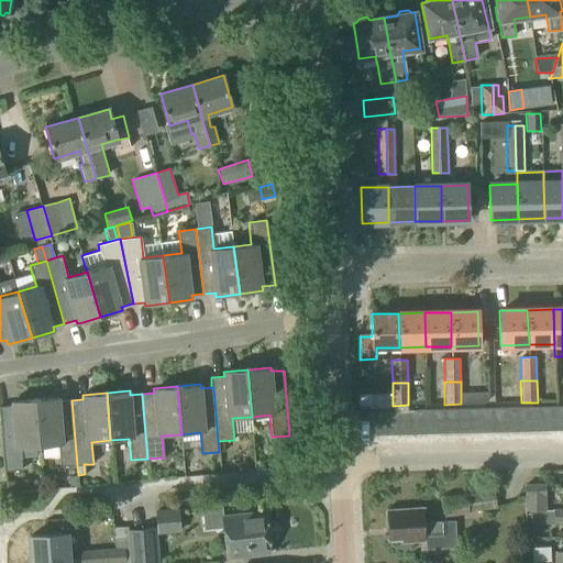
[(357,409),(371,409),(371,395),(357,395),(357,409)]
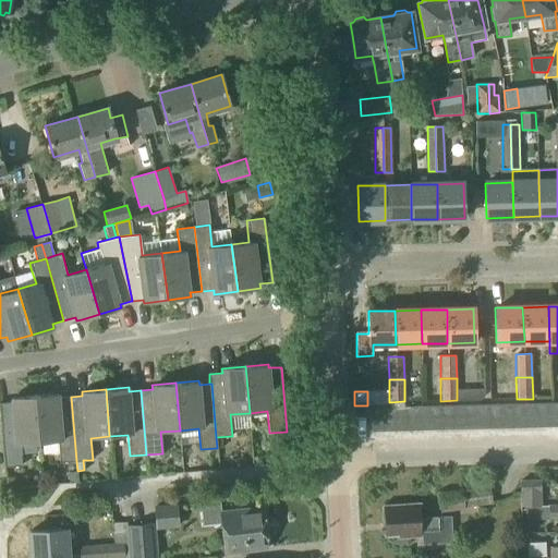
[(468,392),(468,402),(493,402),(493,391),(468,392)]
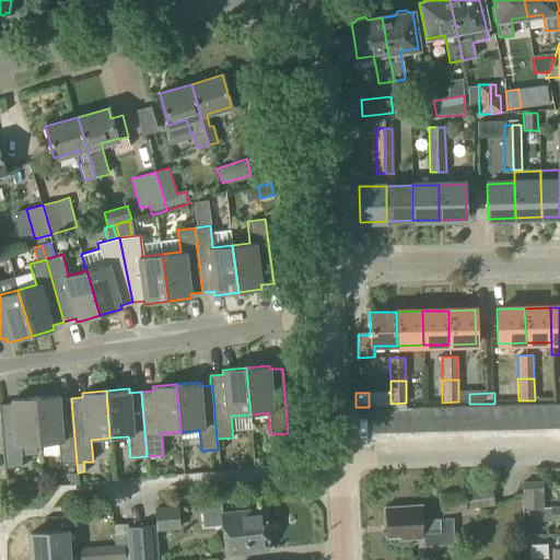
[(77,463),(71,398),(58,399),(58,395),(35,397),(39,444),(58,442),(60,464),(77,463)]
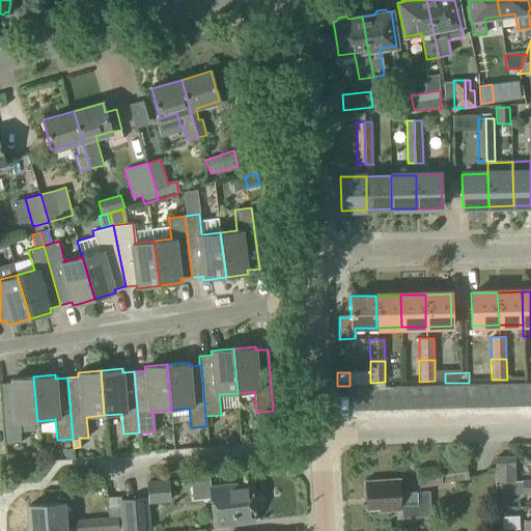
[(19,423),(37,421),(33,376),(10,379),(10,383),(0,383),(0,394),(4,445),(21,443),(19,423)]
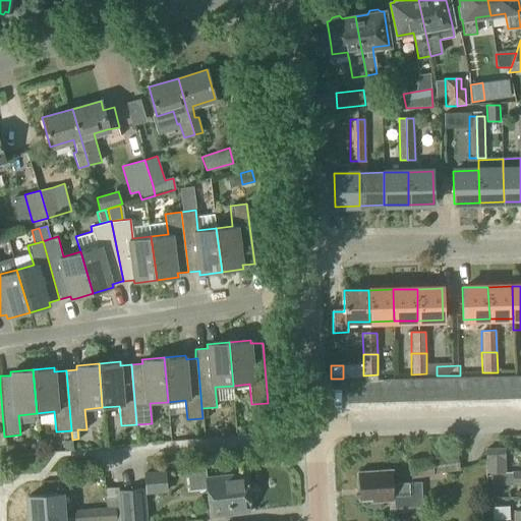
[(512,399),(520,398),(520,375),(512,377),(512,399)]
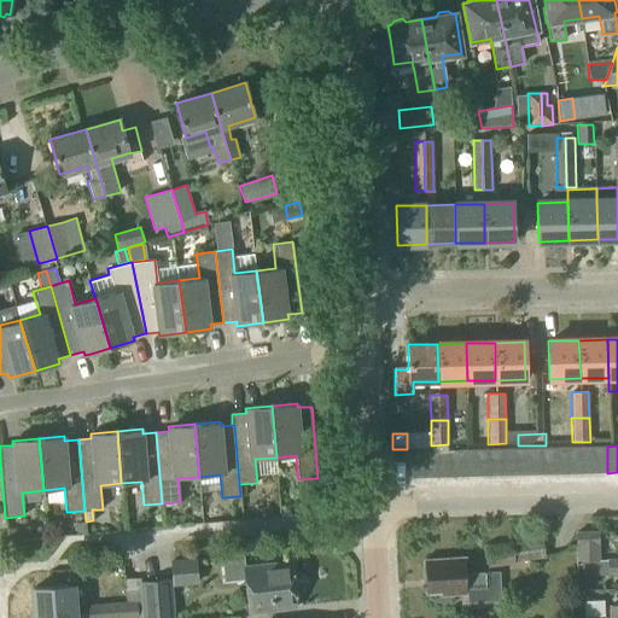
[(555,474),(569,473),(567,447),(554,448),(555,474)]
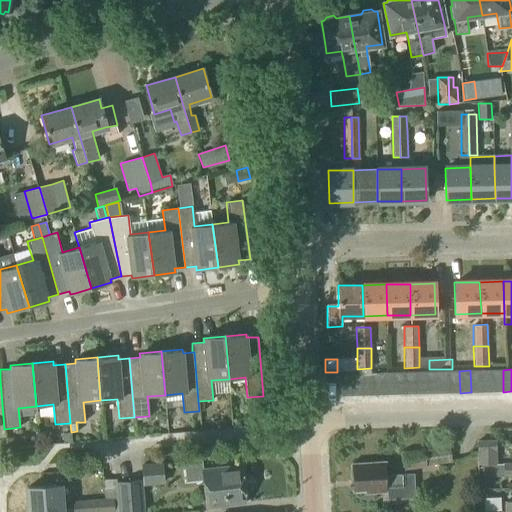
[(471,392),(481,392),(481,370),(470,370),(471,392)]
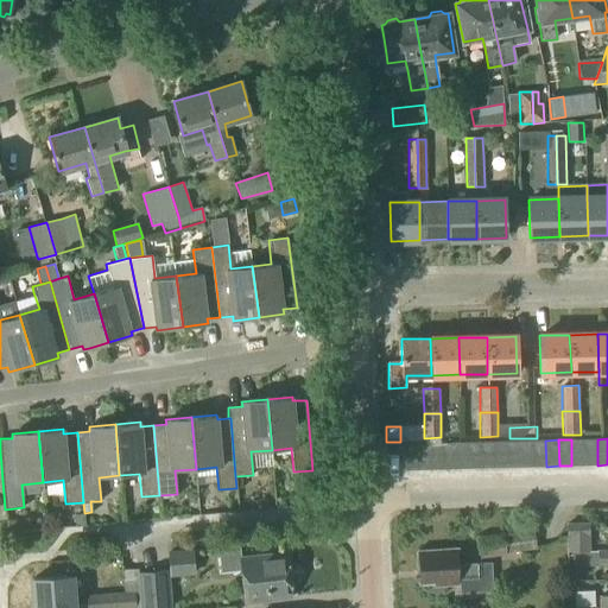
[(571,466),(584,466),(584,439),(571,439),(571,466)]
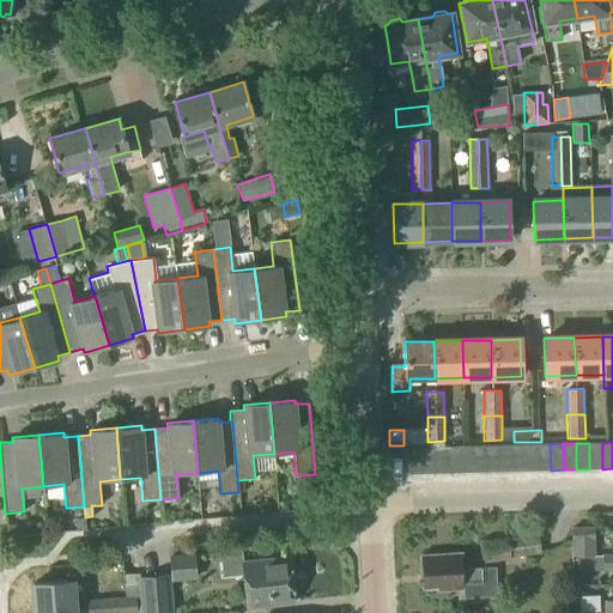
[(589,469),(602,469),(602,443),(589,443),(589,469)]
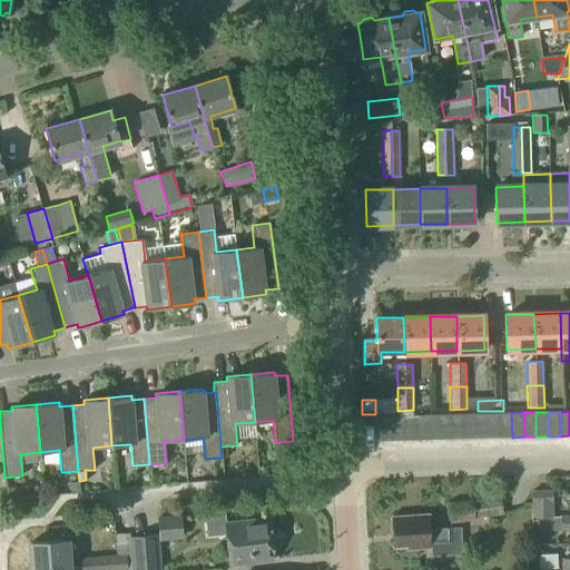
[(475,439),(488,438),(487,413),(474,414),(475,439)]
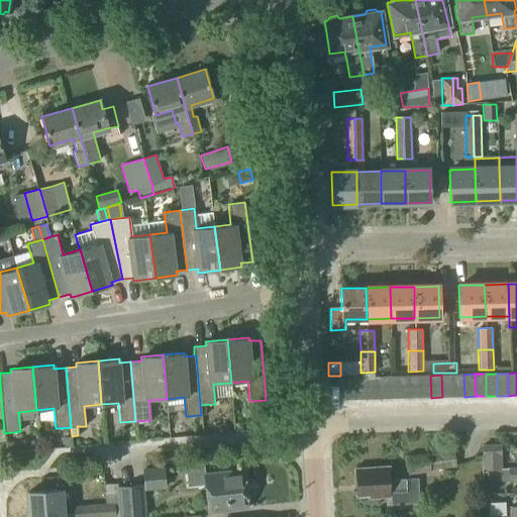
[(442,397),(453,397),(452,375),(441,375),(442,397)]
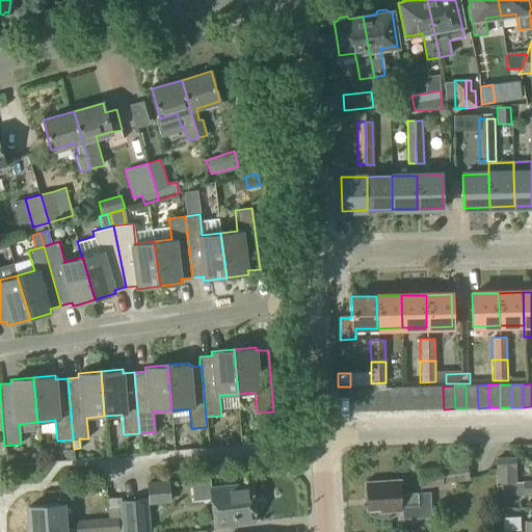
[(467,408),(478,408),(477,386),(466,386),(467,408)]
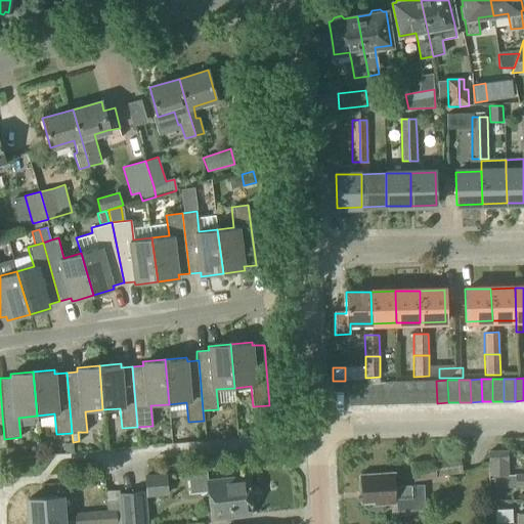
[(393,404),(403,403),(403,381),(392,382),(393,404)]
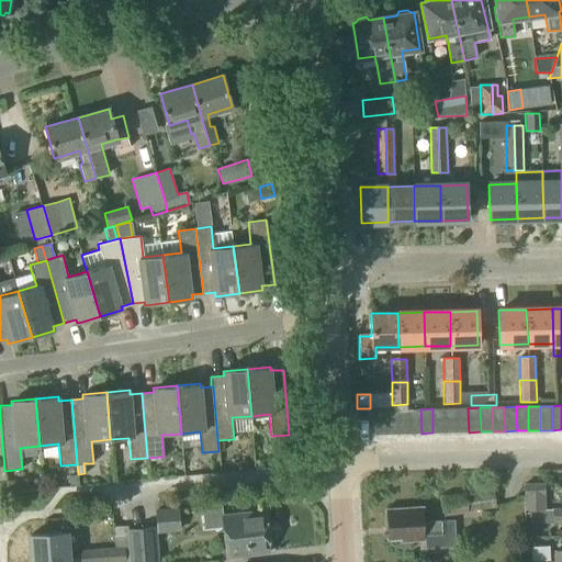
[(433,433),(445,433),(445,408),(433,408),(433,433)]
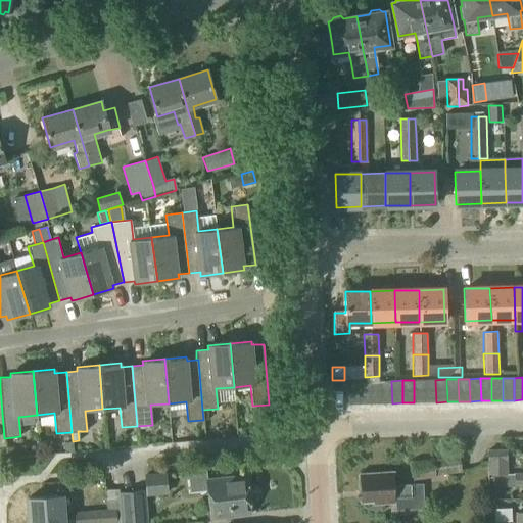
[(414,402),(425,402),(425,380),(414,380),(414,402)]
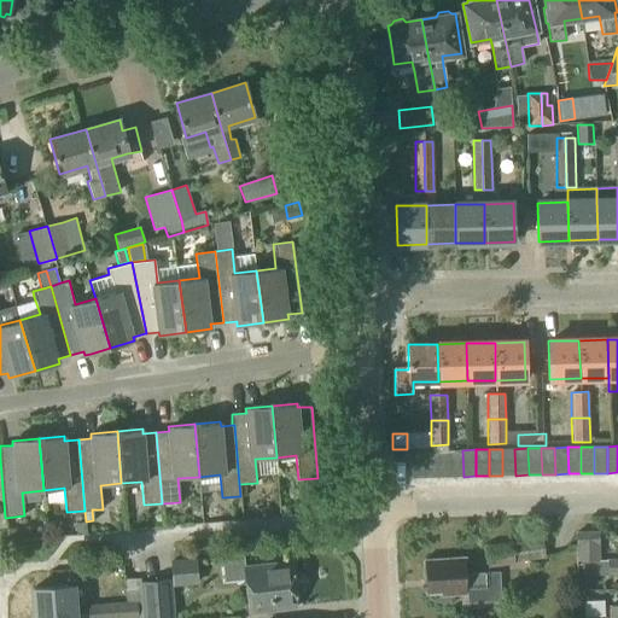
[(502,476),(516,476),(514,449),(502,449),(502,476)]
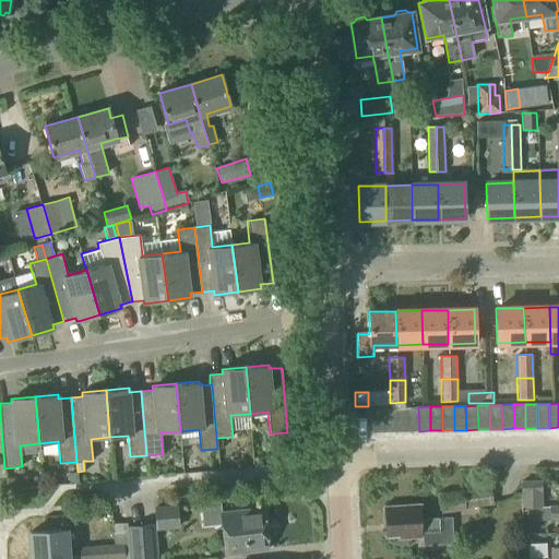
[(383,431),(395,431),(394,407),(382,408),(383,431)]
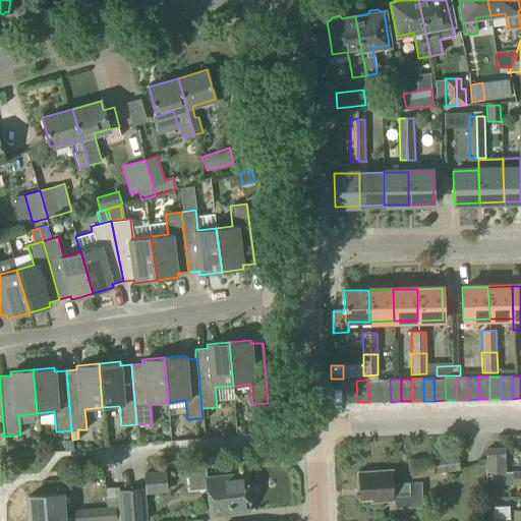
[(368,402),(380,402),(379,380),(367,380),(368,402)]
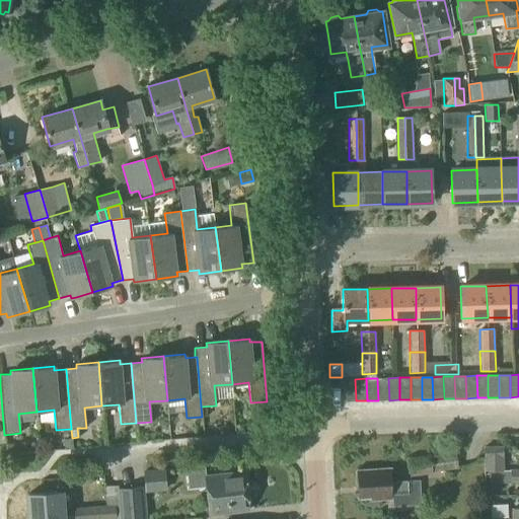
[(378,400),(389,400),(388,378),(377,378),(378,400)]
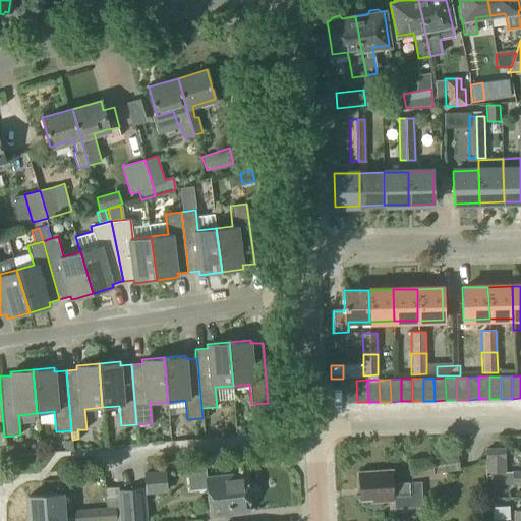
[(346,403),(357,402),(356,381),(345,381),(346,403)]
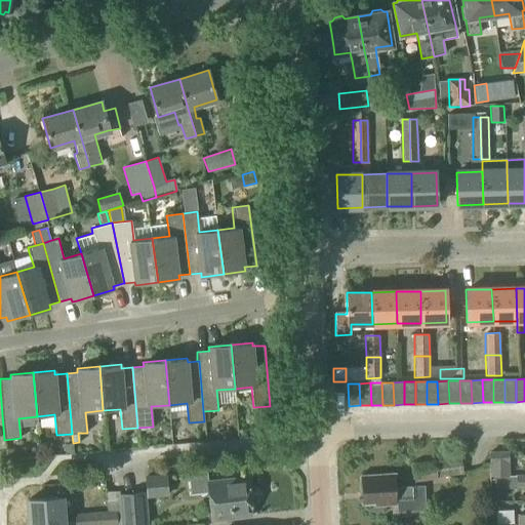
[(65,454),(74,453),(73,443),(64,444),(65,454)]
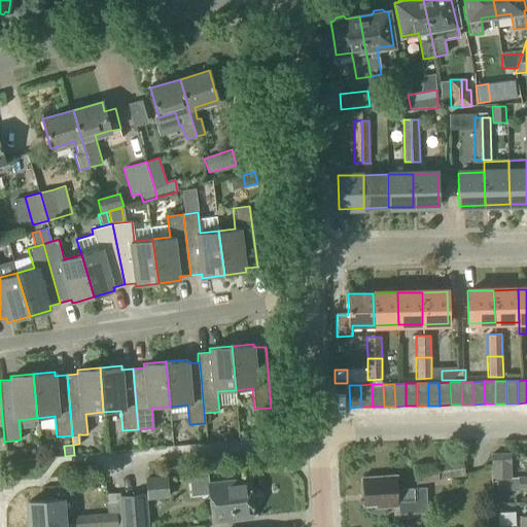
[(6,462),(14,461),(13,450),(5,451),(6,462)]
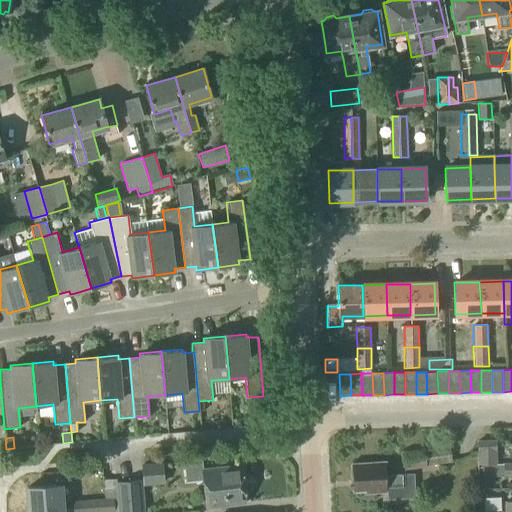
[(477,465),(497,465),(496,440),(477,440),(477,465)]
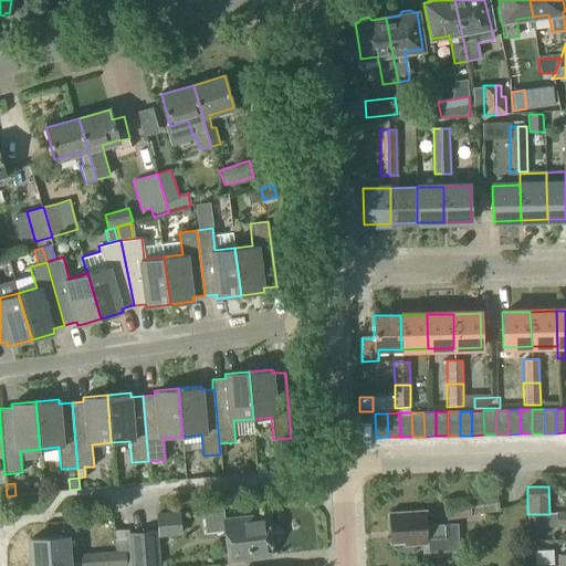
[(500,512),(496,494),(469,498),(469,496),(443,500),(447,521),(472,517),(472,515),(500,512)]
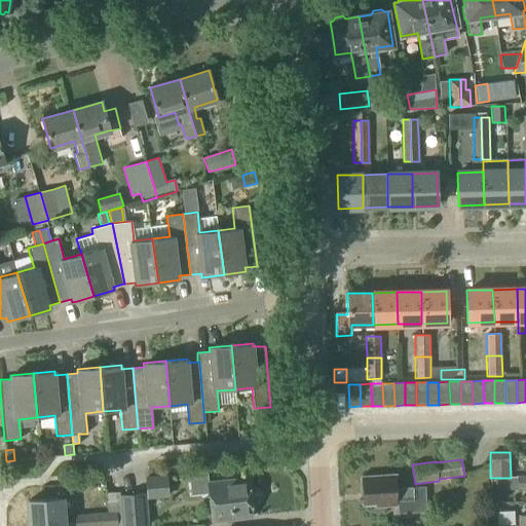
[(209,483),(208,473),(189,475),(190,495),(208,494),(211,522),(252,518),(248,479),(209,483)]
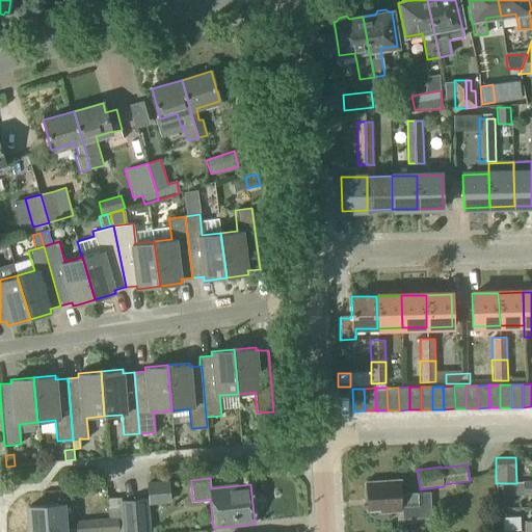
[(168,480),(147,482),(149,504),(170,503),(168,480)]
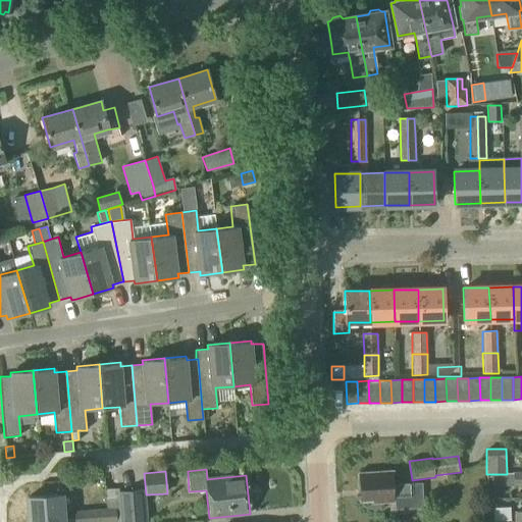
[(393,484),(393,472),(359,473),(360,477),(356,479),(356,486),(360,487),(361,500),(373,500),(373,502),(394,502),(394,498),(410,497),(410,483),(393,484)]
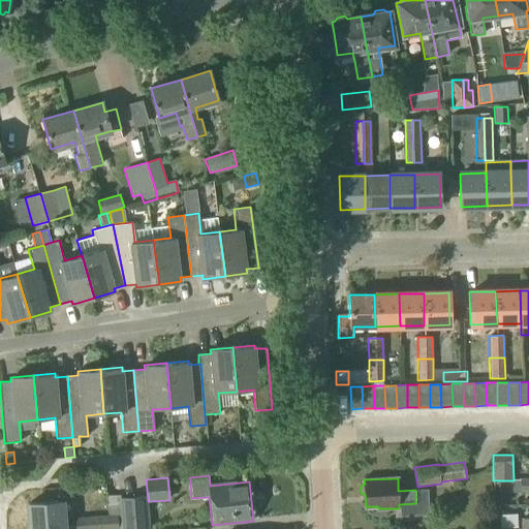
[(528,478),(520,479),(520,480),(520,491),(528,490),(528,478)]
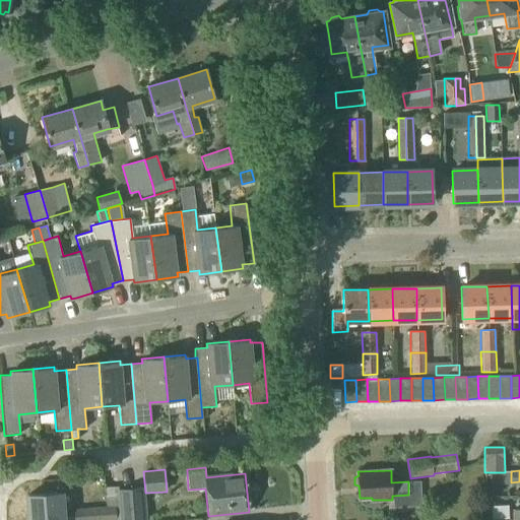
[(120,519),(146,519),(144,488),(118,490),(119,506),(120,519)]
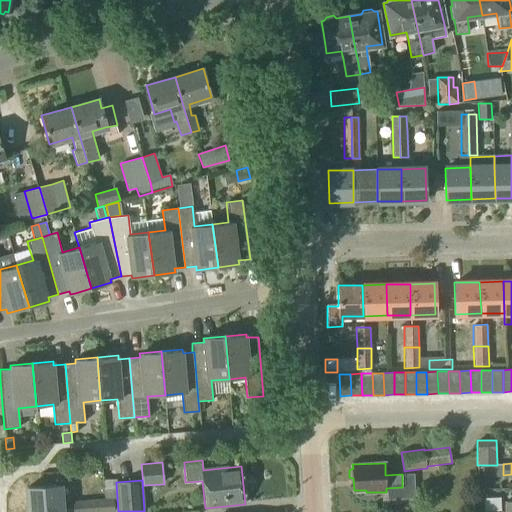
[(30,511),(62,510),(60,485),(28,487),(30,511)]
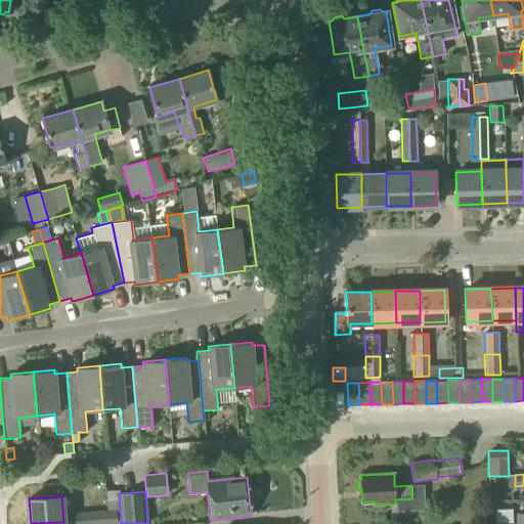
[(513,509),(495,510),(495,523),(511,522),(513,522),(513,515),(513,509)]
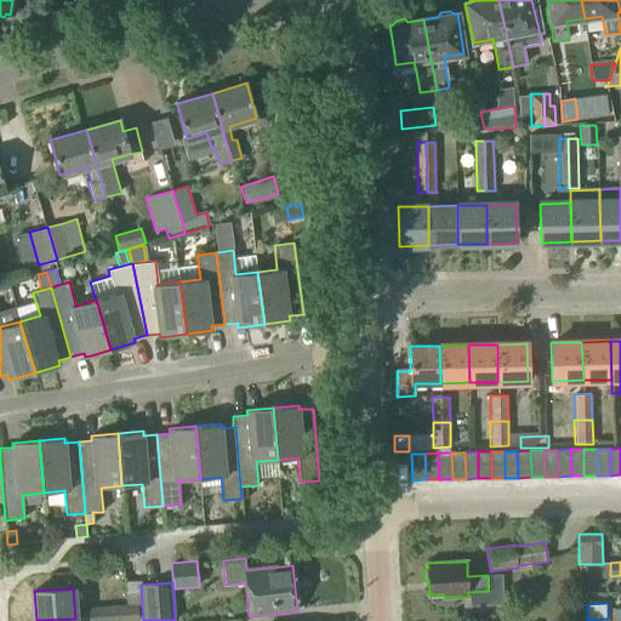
[(143,620),(142,604),(112,607),(112,620),(143,620)]
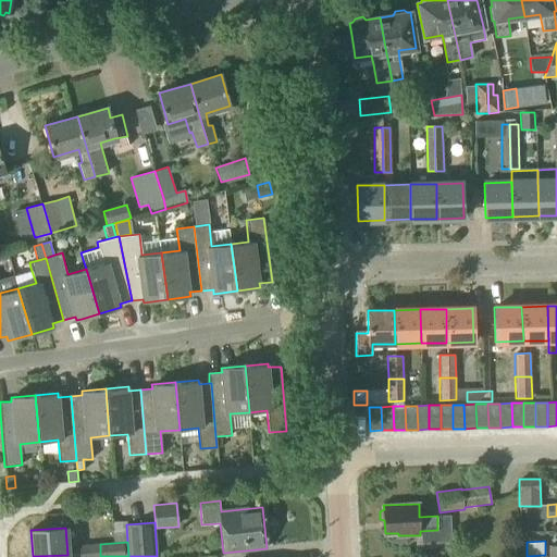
[(78,556),(100,556),(100,544),(78,545),(78,556)]
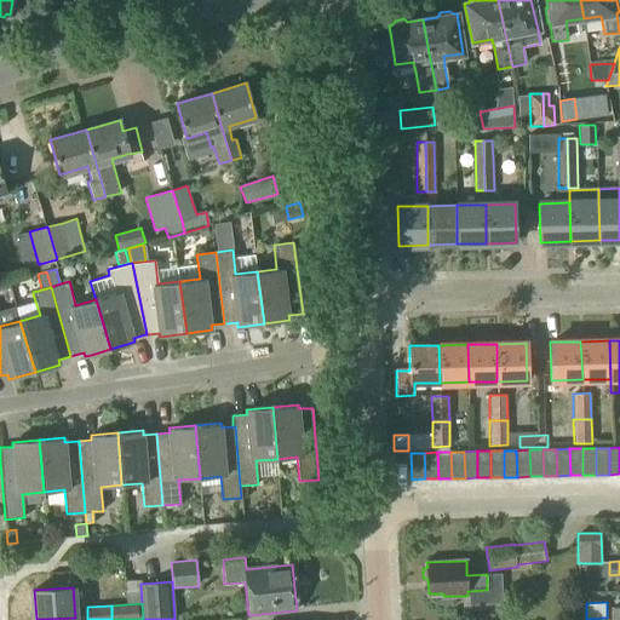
[(619,619),(619,607),(610,608),(610,609),(607,609),(607,618),(604,618),(603,619),(619,619)]
